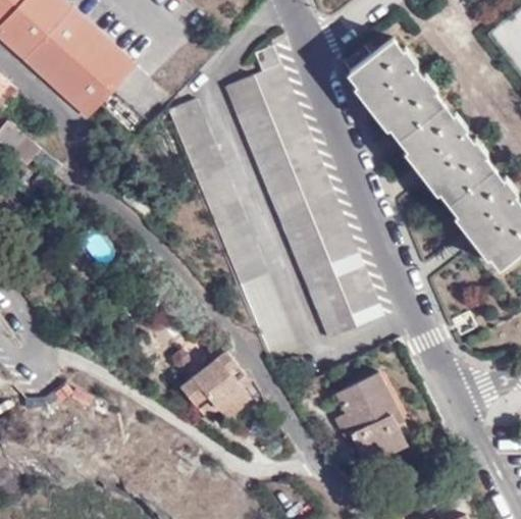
[(0,35),(90,116),(135,67),(60,0),(0,0),(0,35)]
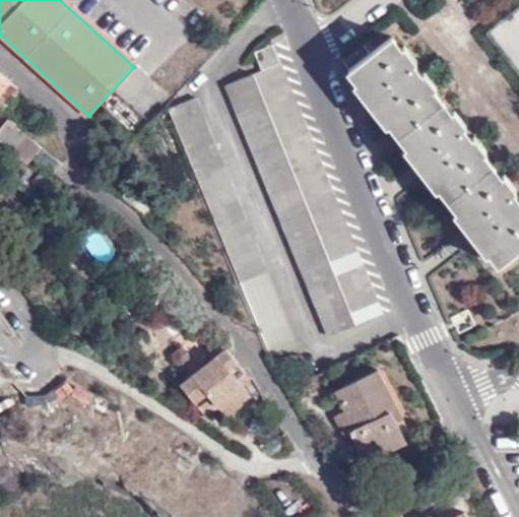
[(518,204),(392,45),(349,77),(502,266),(518,252),(518,204)]
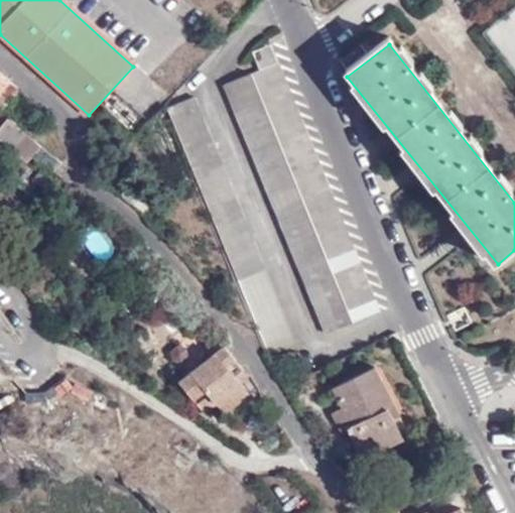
[(305,128),(271,45),(252,52),(260,71),(225,86),(326,336),(380,313),(305,131),(305,128)]
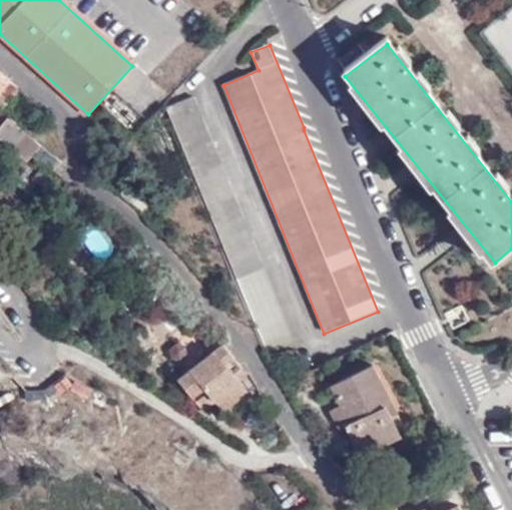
[(0,99),(7,105),(18,91),(6,80),(0,74),(0,99)]
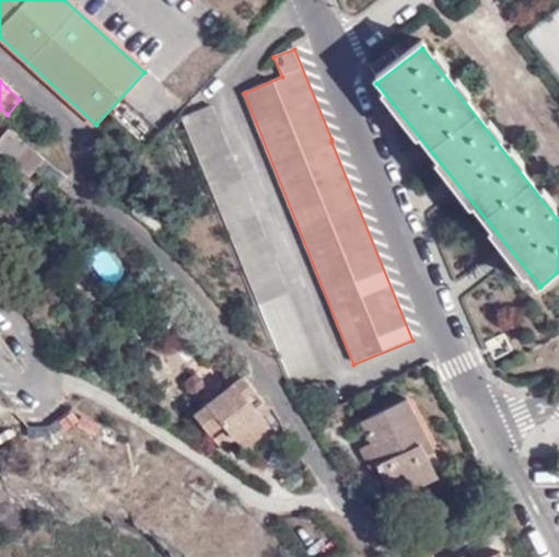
[(211,106),(182,118),(291,390),(321,379),(211,106)]
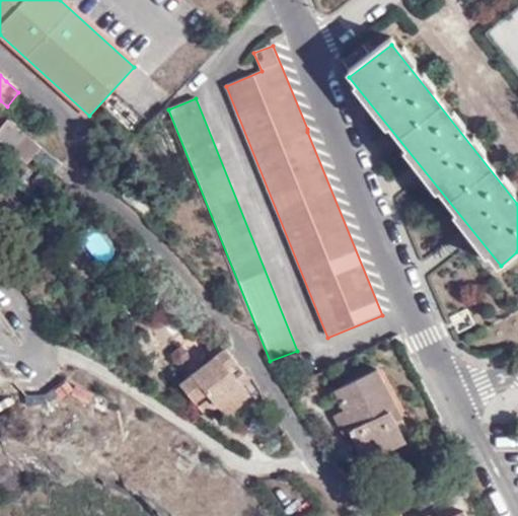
[(29,161),(40,150),(7,122),(0,129),(0,147),(24,168),(29,161)]
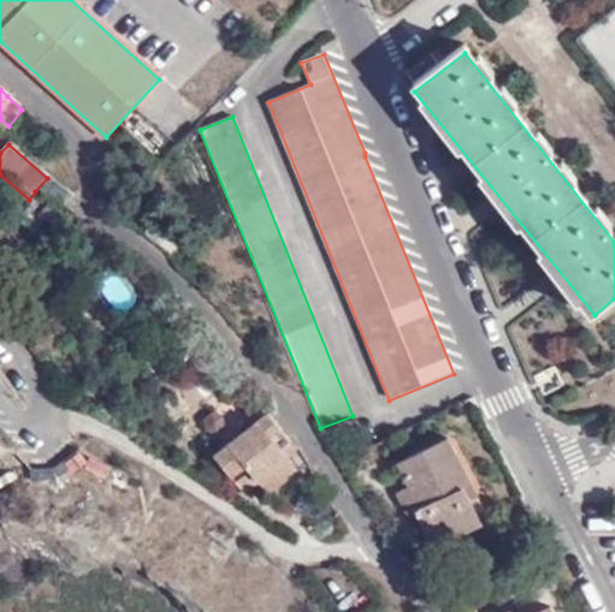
[(72,197),(47,178),(35,191),(60,212),(72,197)]
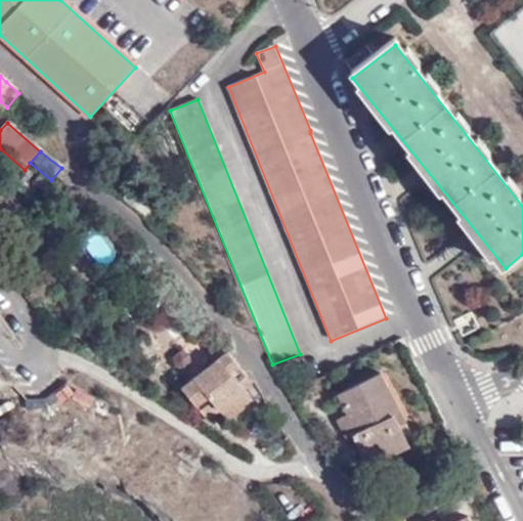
[(147,335),(135,345),(147,360),(161,351),(147,335)]
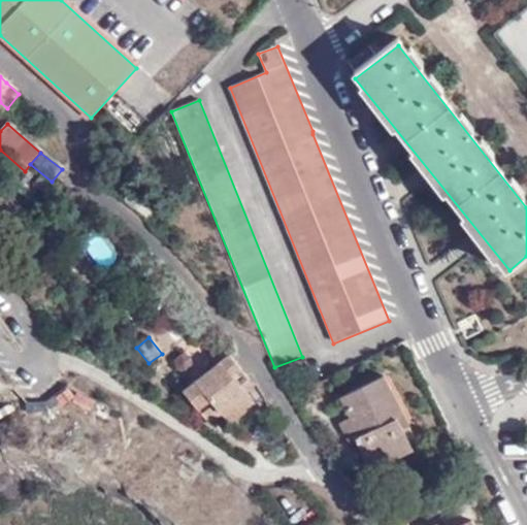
[(243,379),(226,355),(177,394),(203,424),(216,414),(242,392),(236,385),(243,379)]
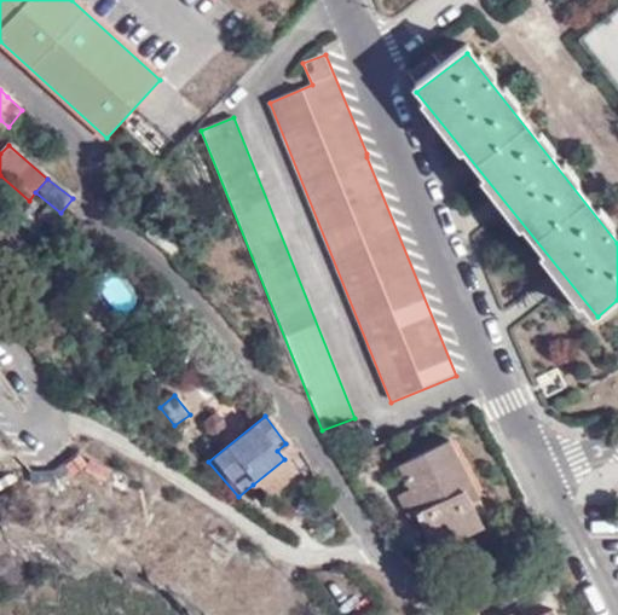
[(452,535),(455,541),(480,529),(462,493),(472,488),(449,441),(399,465),(410,489),(421,512),(411,516),(426,547),(452,535)]
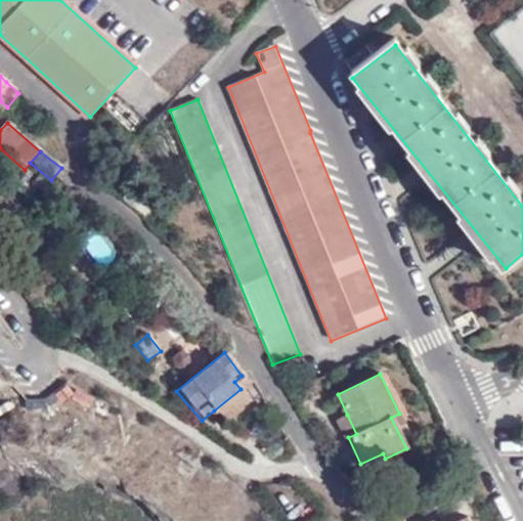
[(241,389),(248,383),(243,376),(242,376),(234,382),(241,389)]
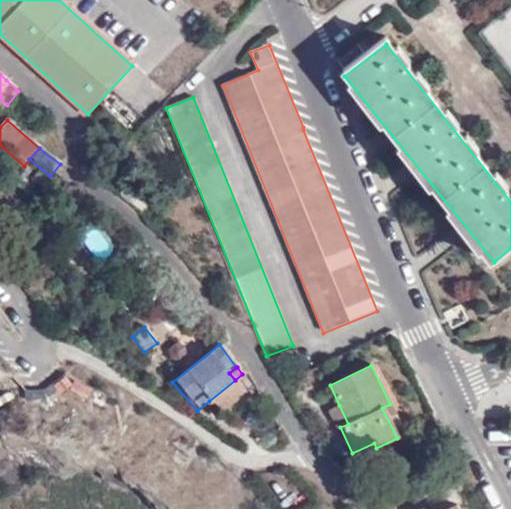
[(235,380),(209,401),(218,411),(243,390),(235,380)]
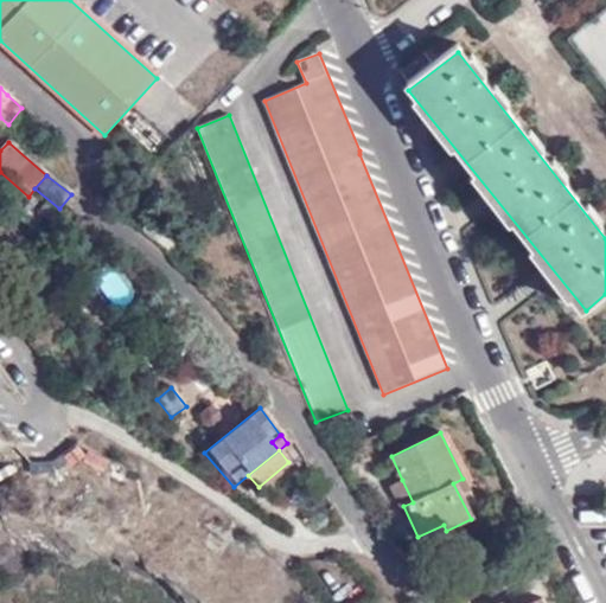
[(413,502),(402,480),(393,485),(403,506),(413,502)]
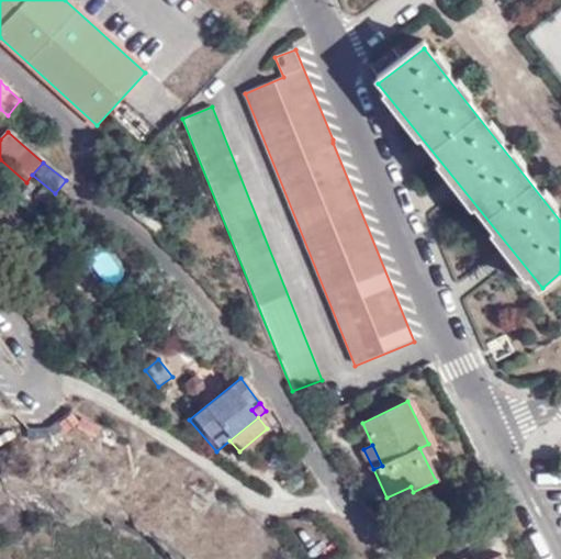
[(417,500),(413,492),(411,487),(386,498),(393,510),(417,500)]
